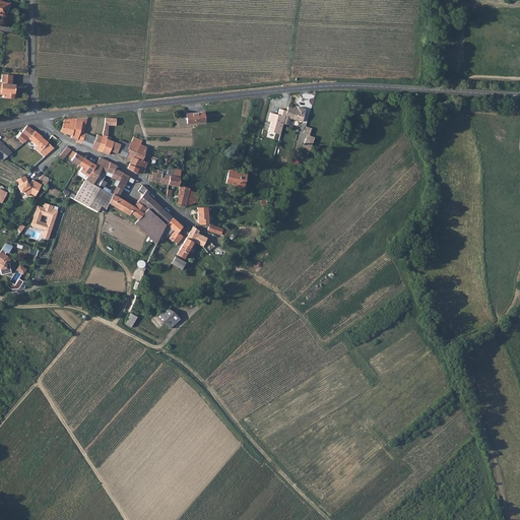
[(0,0),(0,14),(6,17),(10,4),(0,0)]
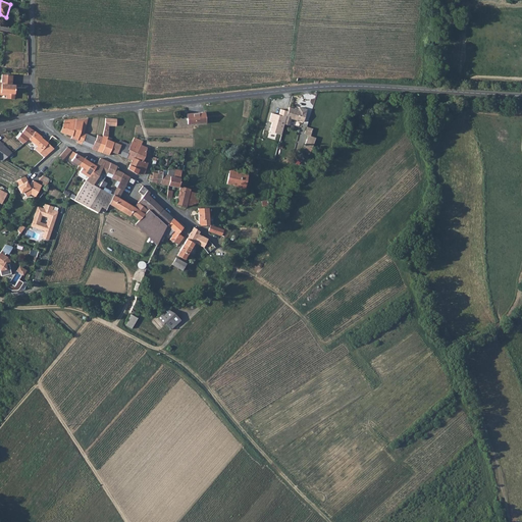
[(6,95),(14,96),(14,85),(11,85),(12,75),(1,74),(0,83),(0,95),(0,96),(0,94),(6,94),(6,95)]
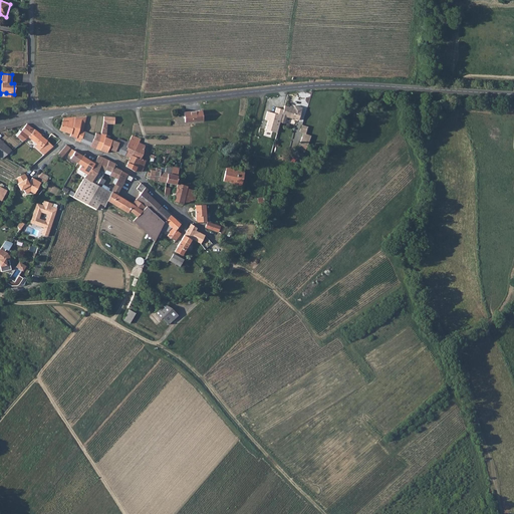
[(284,123),(286,116),(298,119),(301,107),(294,105),(293,108),(284,105),(283,109),(279,122),(284,123)]
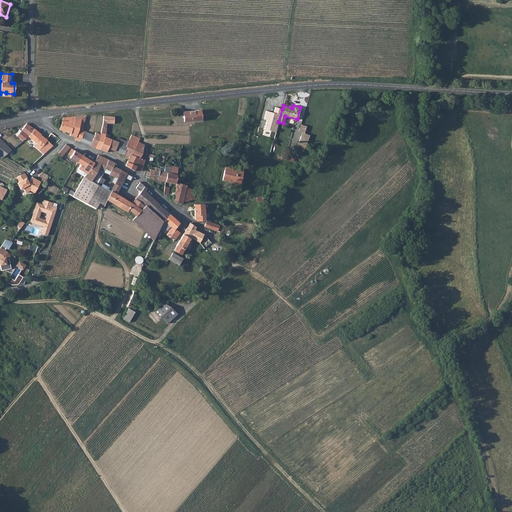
[(201,107),(187,108),(188,118),(201,117),(201,107)]
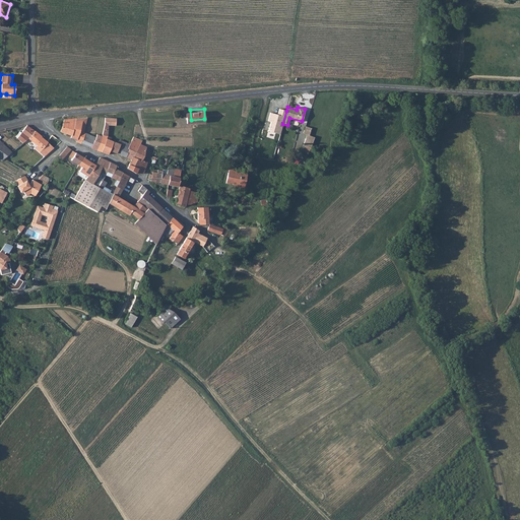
[(282,124),(286,111),(279,109),(277,115),(270,113),(268,121),(270,122),(268,130),(280,134),(282,124)]
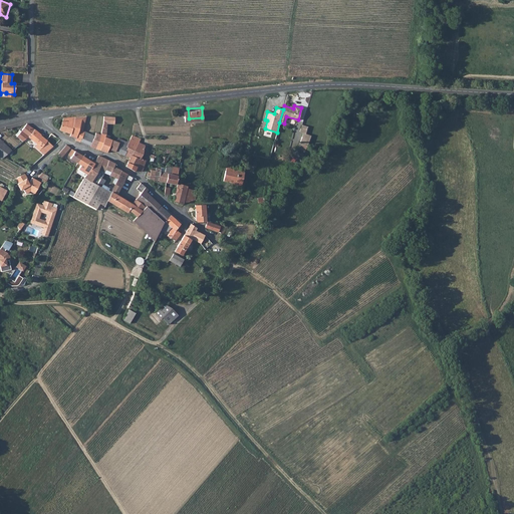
[(77,129),(81,130),(85,113),(73,114),(69,133),(69,136),(74,137),(77,129)]
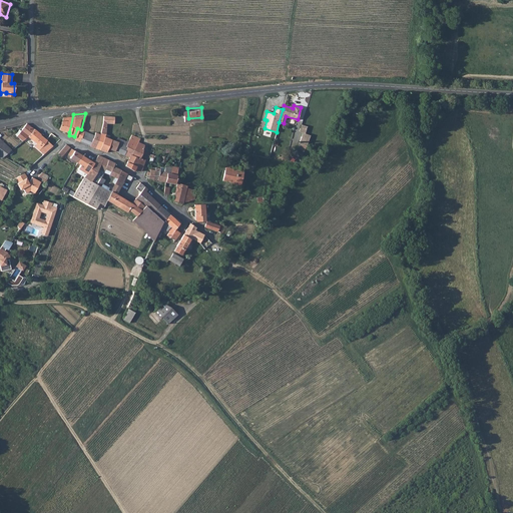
[(61,118),(58,128),(69,132),(73,114),(61,118)]
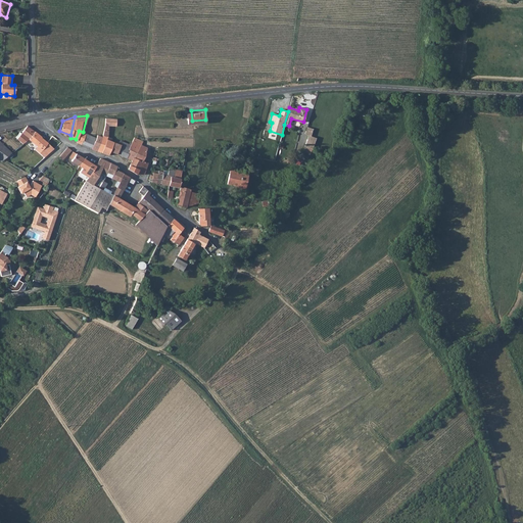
[(115,124),(115,117),(104,116),(104,121),(104,126),(102,132),(101,135),(96,148),(107,153),(108,149),(112,140),(105,137),(106,135),(104,134),(107,123),(115,124)]
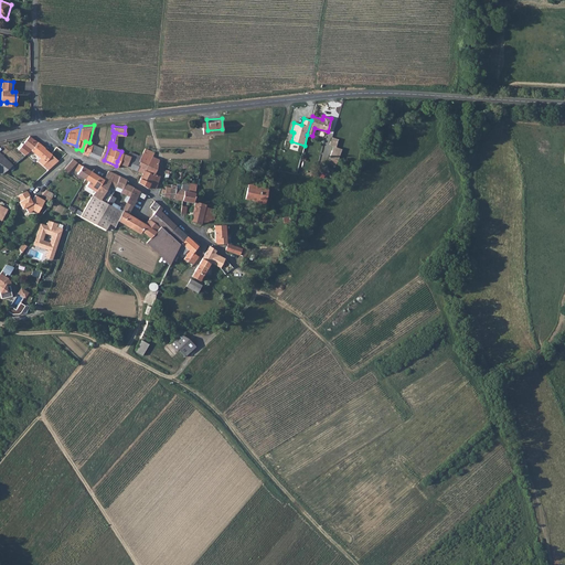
[(19,147),(25,152),(31,148),(38,140),(31,134),(24,140),(19,147)]
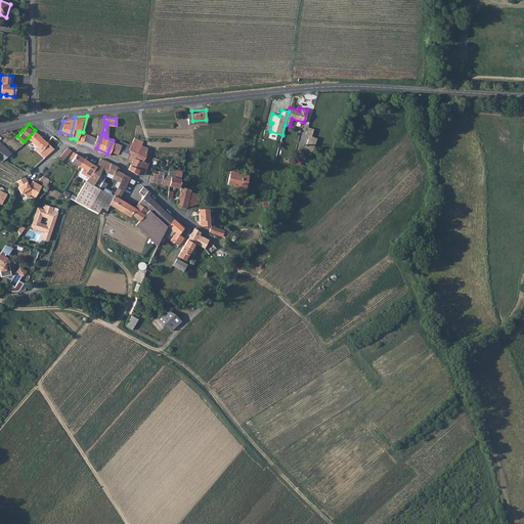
[(42,135),(35,130),(29,137),(40,147),(38,150),(43,156),(52,146),(41,136),(42,135)]
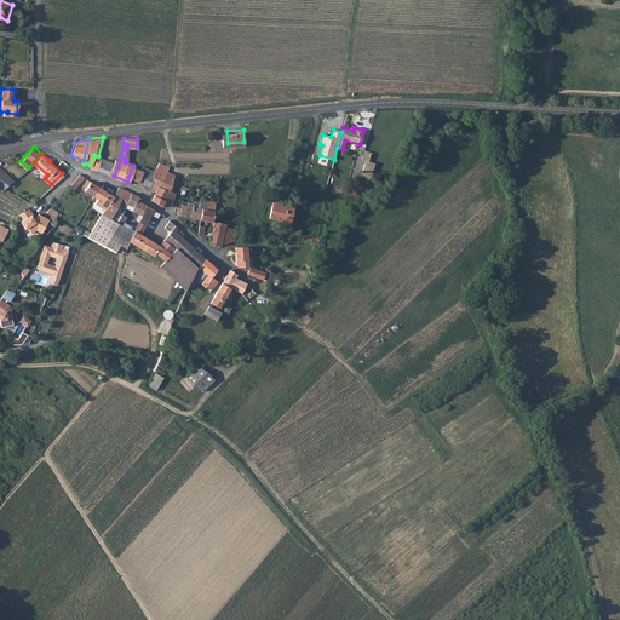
[(93,155),(90,165),(90,167),(108,174),(109,170),(112,160),(98,156),(93,155)]
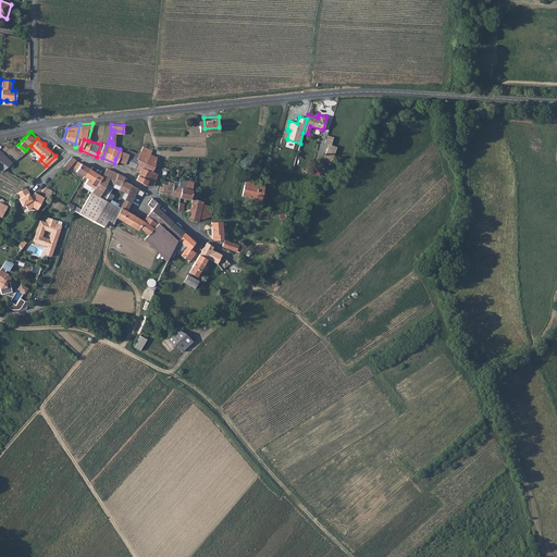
[(102,158),(108,144),(102,143),(98,152),(97,157),(102,158)]
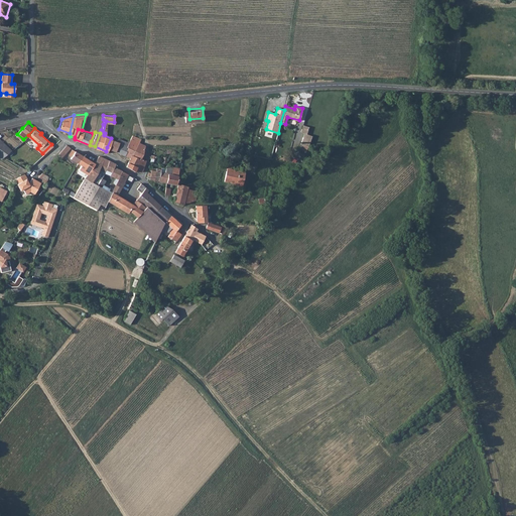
[(300,143),(308,146),(308,143),(311,135),(306,133),(304,132),(300,143)]
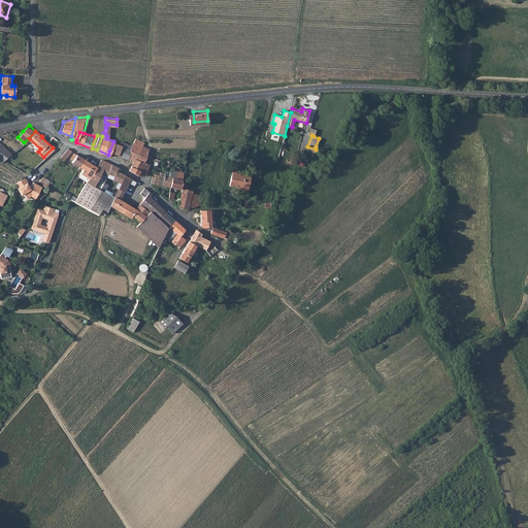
[(131,160),(128,168),(136,174),(137,172),(141,174),(143,173),(147,162),(143,160),(146,147),(141,144),(142,140),(132,136),(131,143),(126,157),(131,160)]
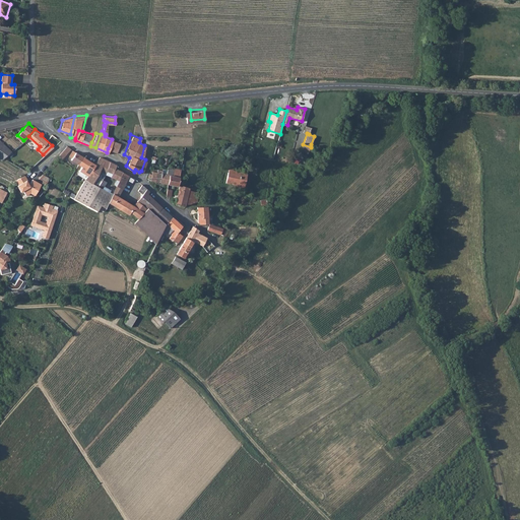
[(112,139),(108,148),(124,154),(129,141),(118,137),(117,141),(112,139)]
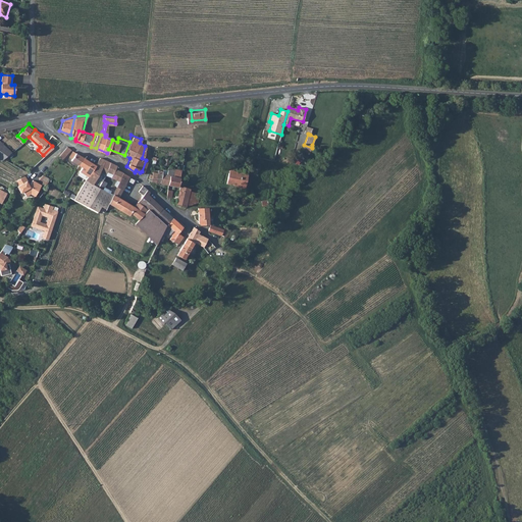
[(0,159),(3,157),(11,150),(0,139),(0,159)]
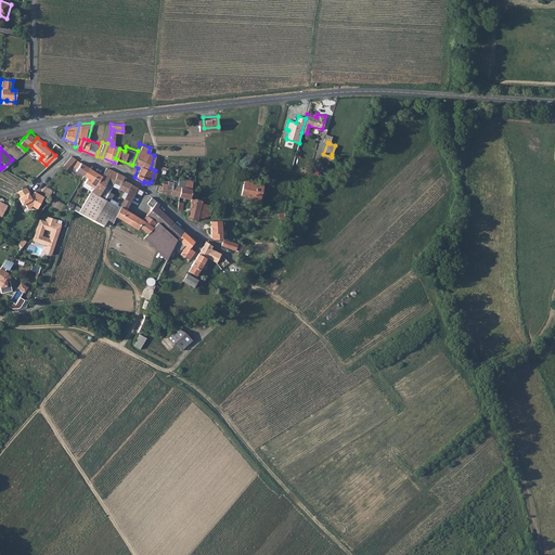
[(74,157),(71,154),(62,165),(65,168),(74,157)]
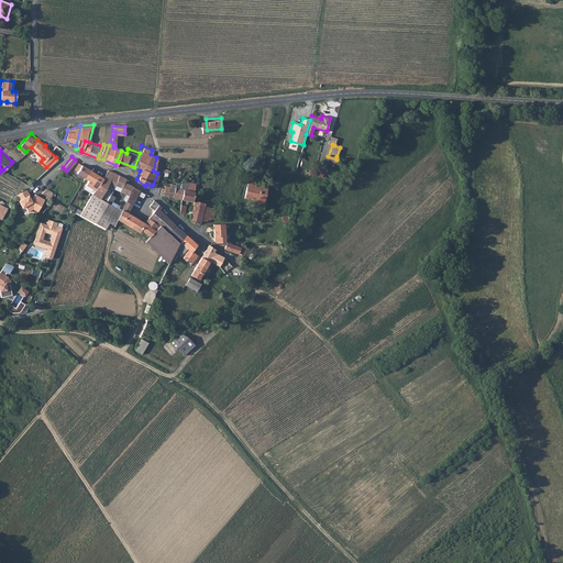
[(80,164),(77,169),(74,176),(81,180),(89,168),(80,164)]
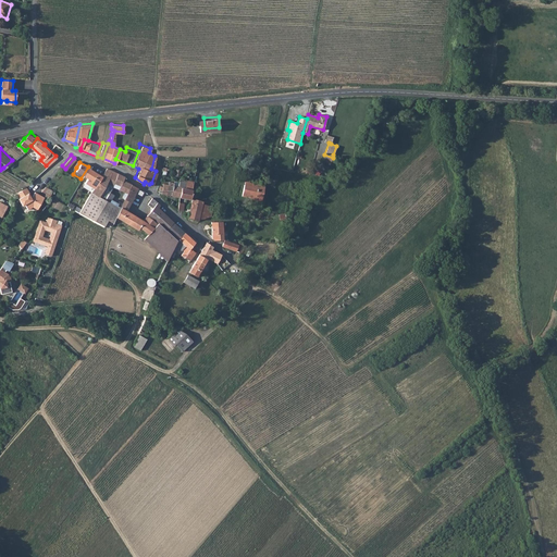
[(96,183),(95,186),(79,212),(93,219),(104,198),(109,190),(112,184),(116,176),(119,172),(106,166),(101,174),(96,183)]
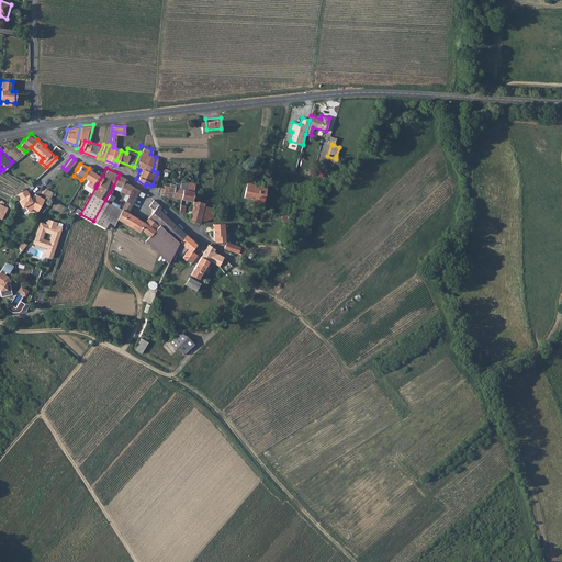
[(81,180),(82,181),(96,188),(97,184),(102,176),(89,168),(81,180)]
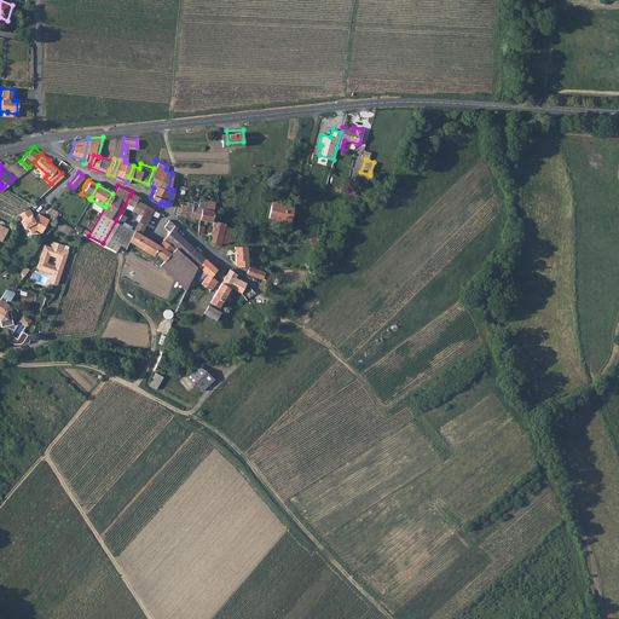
[(138,232),(151,206),(129,196),(125,204),(131,208),(128,212),(137,217),(131,229),(126,238),(129,241),(151,252),(154,249),(162,256),(166,254),(168,256),(171,254),(185,268),(194,275),(200,267),(196,264),(181,253),(190,243),(173,227),(174,226),(171,223),(171,221),(167,219),(167,217),(166,215),(161,223),(167,229),(154,242),(138,232)]
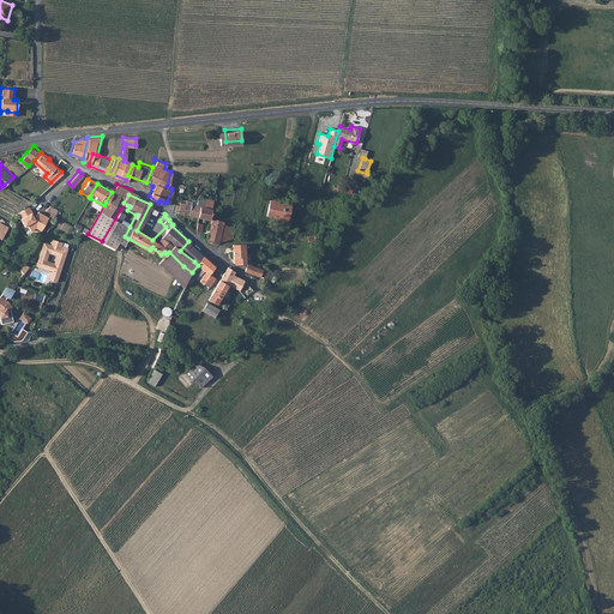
[(202,205),(203,197),(196,194),(193,203),(188,203),(187,212),(190,214),(197,215),(198,204),(202,205)]
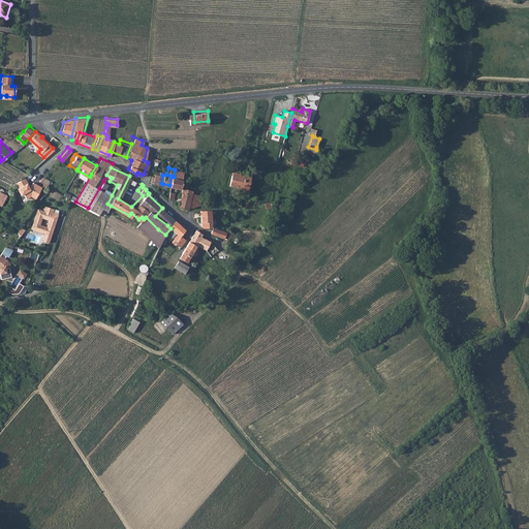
[(182,170),(175,169),(174,177),(170,176),(169,185),(179,187),(182,170)]
